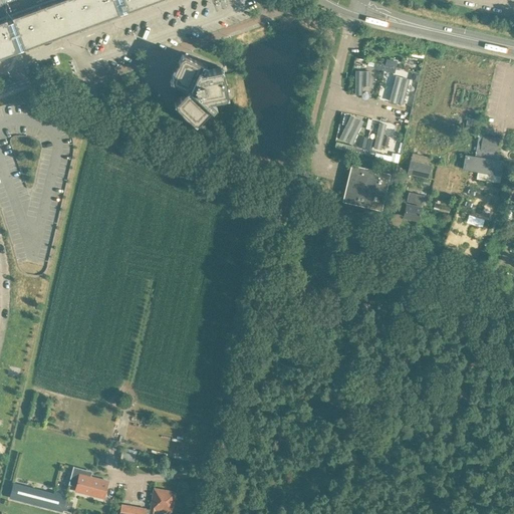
[(0,58),(159,0),(60,0),(0,22),(0,58)]
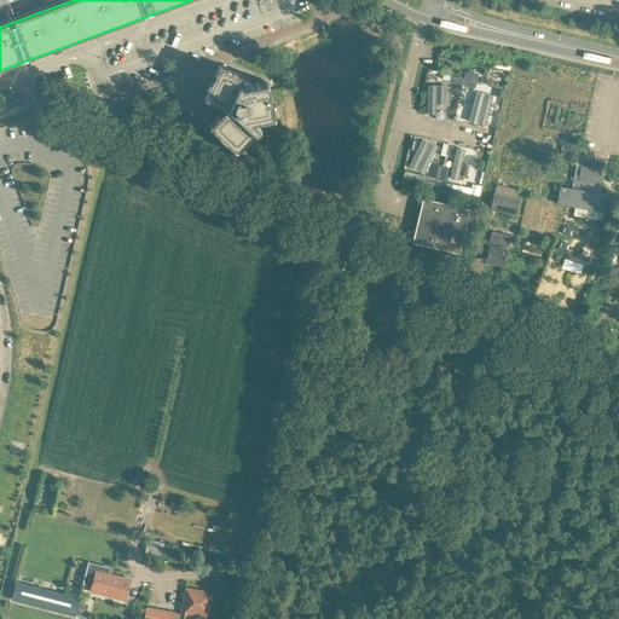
[(212,122),(209,125),(213,127),(213,128),(232,146),(236,149),(237,148),(254,131),(255,133),(260,127),(253,121),(272,117),(272,116),(275,116),(275,113),(275,111),(273,106),(270,91),(268,86),(268,85),(267,81),(266,81),(265,81),(243,86),(243,85),(239,84),(244,76),(221,65),(221,67),(219,65),(218,69),(217,69),(206,93),(204,98),(207,99),(212,102),(212,103),(212,105),(212,108),(212,110),(213,113),(213,115),(214,116),(215,119),(212,122)]
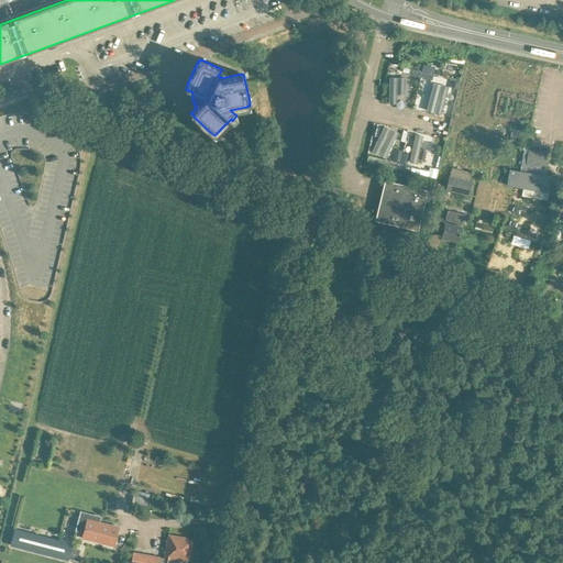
[(409,75),(420,77),(422,70),(410,68),(409,75)]
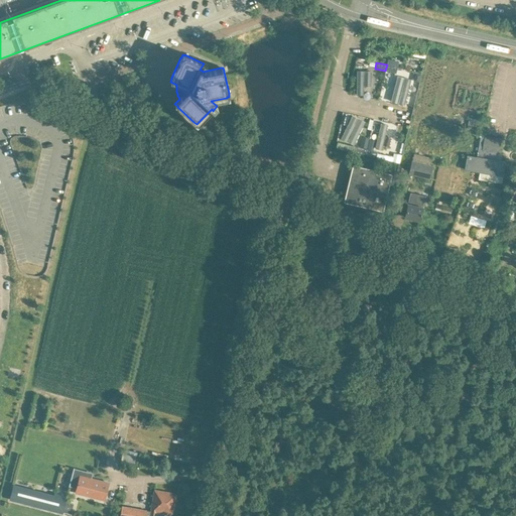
[(387,65),(385,71),(396,74),(397,68),(387,65)]
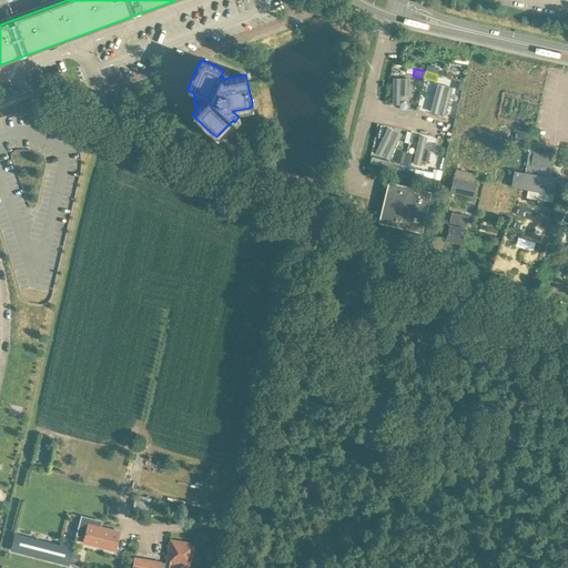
[(394,105),(406,105),(406,93),(415,93),(414,79),(394,79),(394,105)]
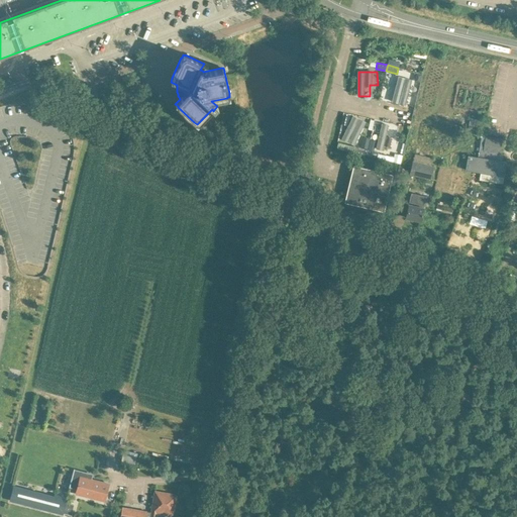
[(398,78),(391,104),(407,108),(413,82),(398,78)]
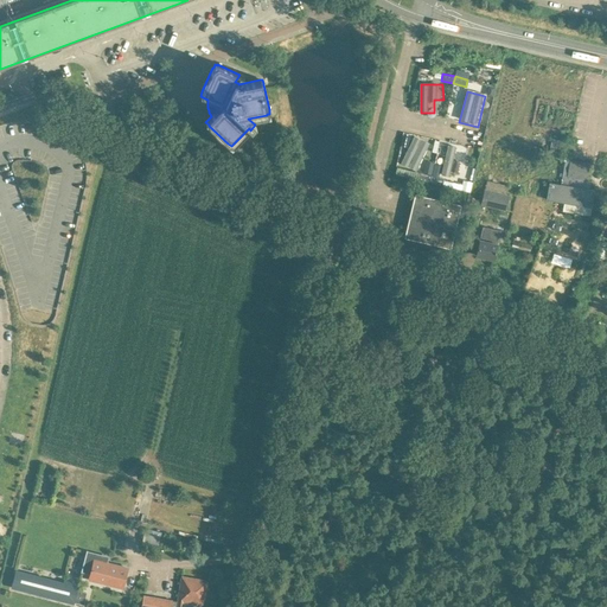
[(401,165),(416,172),(428,145),(414,138),(401,165)]
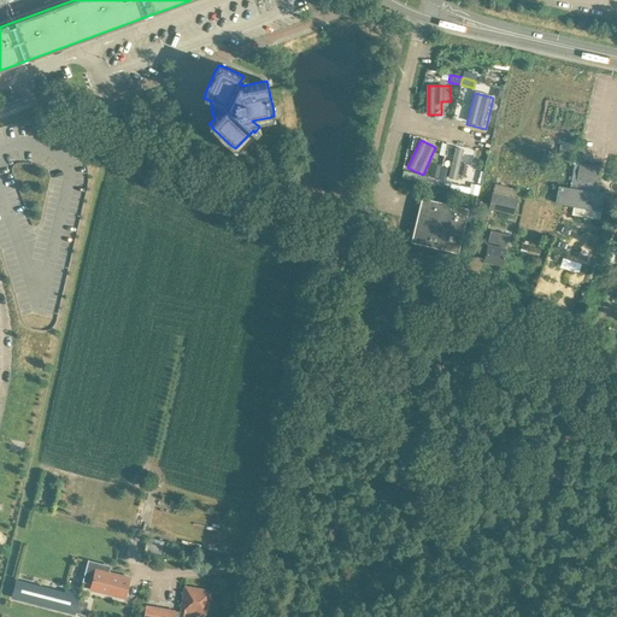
[(456,148),(450,175),(459,177),(466,151),(456,148)]
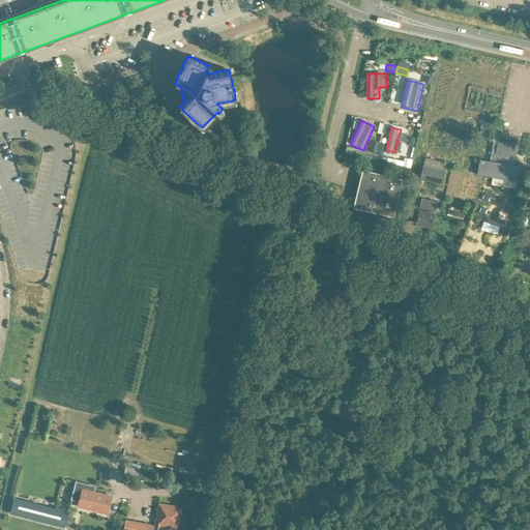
[(480,158),(478,174),(493,177),(518,181),(520,166),(512,165),(513,157),(512,157),(516,143),(494,139),(493,148),(491,160),(480,158)]
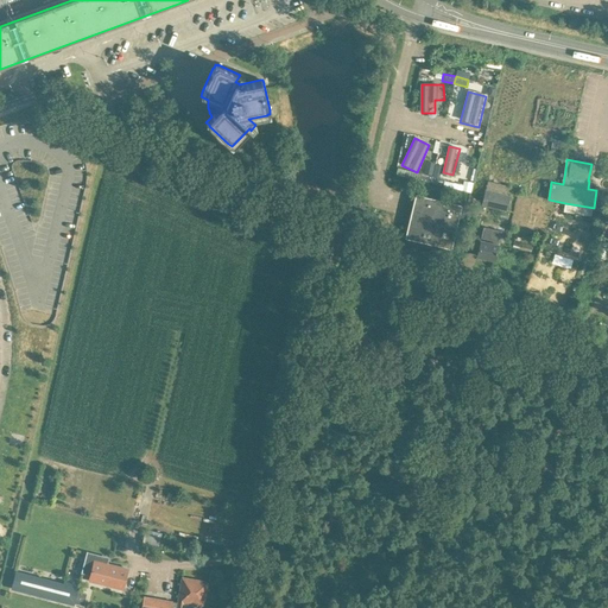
[(428,162),(424,173),(431,175),(435,163),(428,162)]
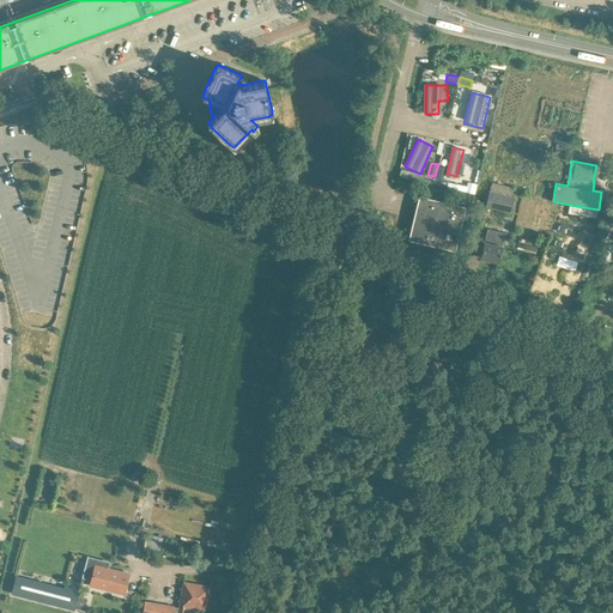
[(399,177),(422,182),(424,175),(400,170),(399,177)]
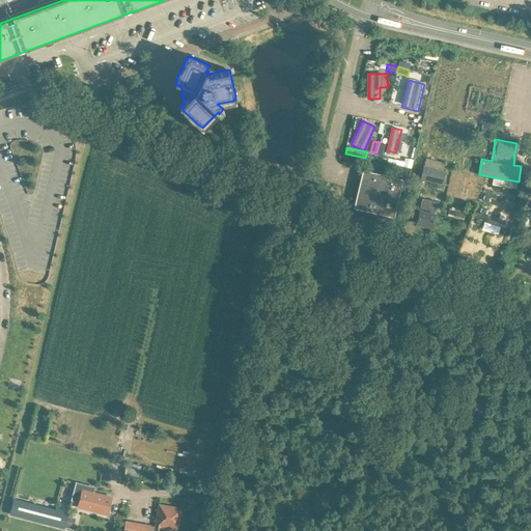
[(365,158),(376,161),(378,155),(367,151),(365,158)]
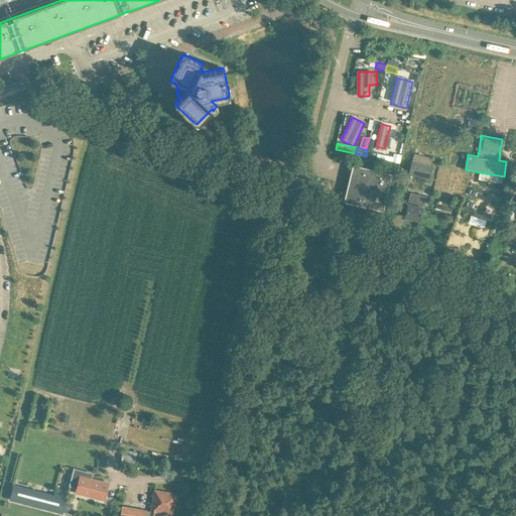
[(378,152),(367,150),(366,156),(376,158),(378,152)]
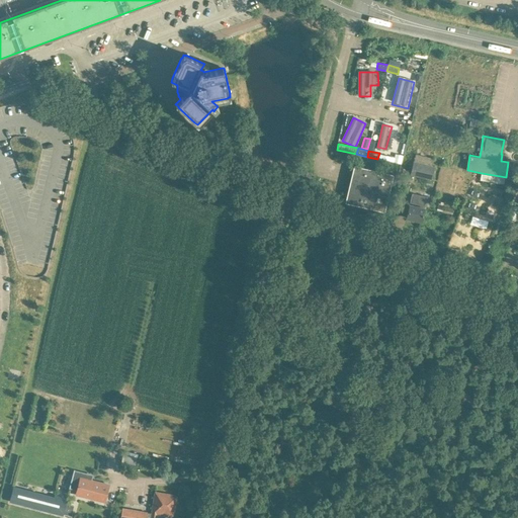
[(413,162),(410,174),(431,179),(434,167),(413,162)]
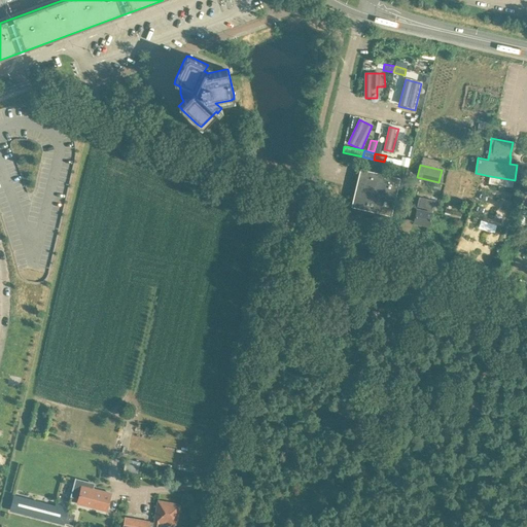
[(360,168),(351,206),(391,216),(400,178),(360,168)]
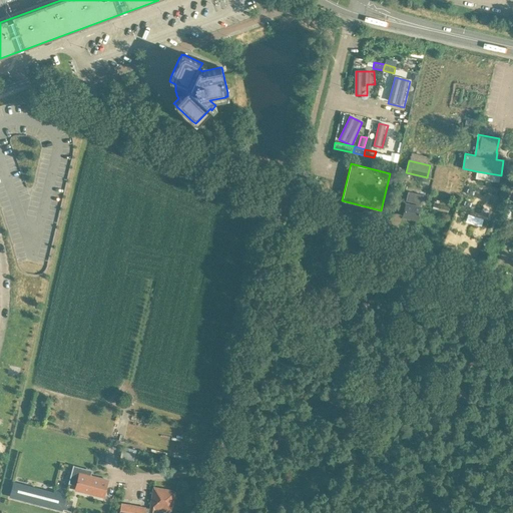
[(501,175),(477,171),(476,178),(499,182),(501,175)]
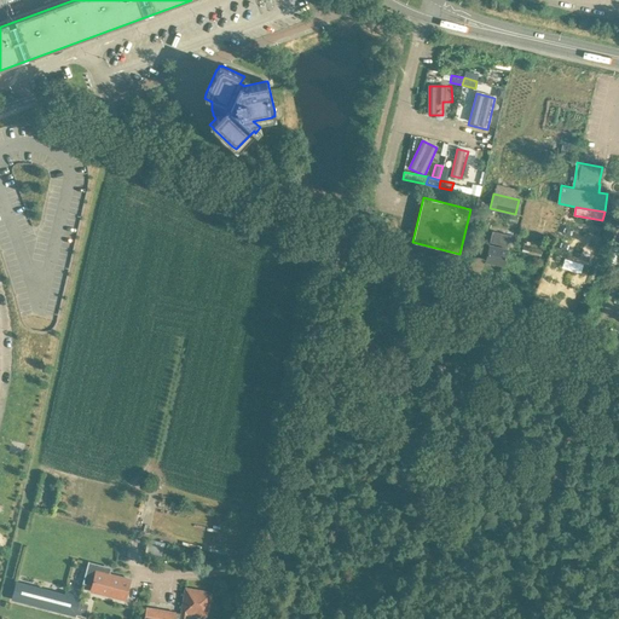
[(561,233),(576,237),(578,229),(563,225),(561,233)]
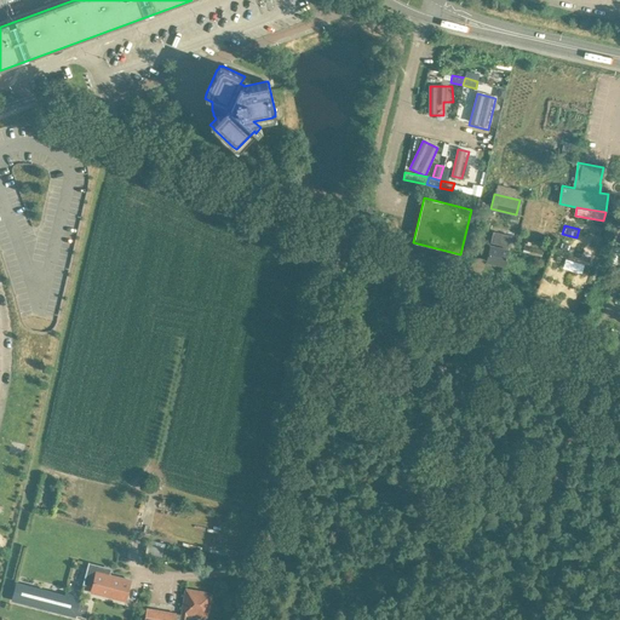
[(493,231),(487,260),(505,265),(511,235),(493,231)]
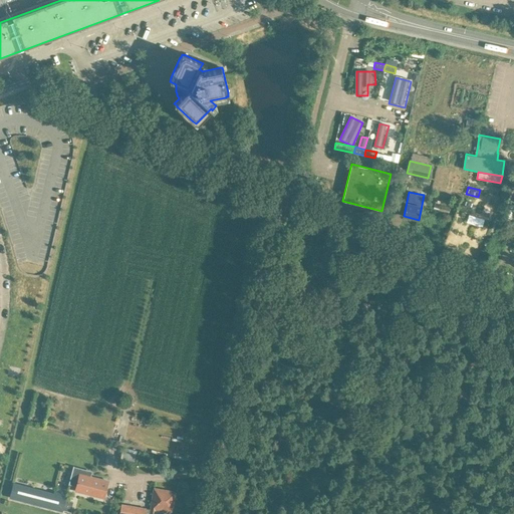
[(435,204),(433,209),(448,213),(449,212),(449,209),(450,207),(435,204)]
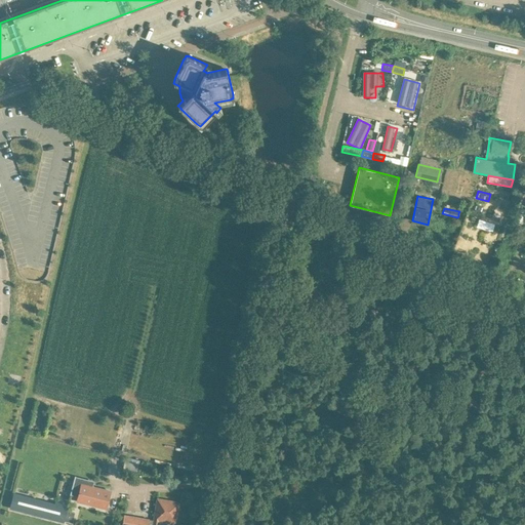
[(78,496),(77,501),(106,509),(111,491),(93,487),(94,484),(75,479),(76,476),(75,476),(70,495),(71,495),(71,494),(78,496)]
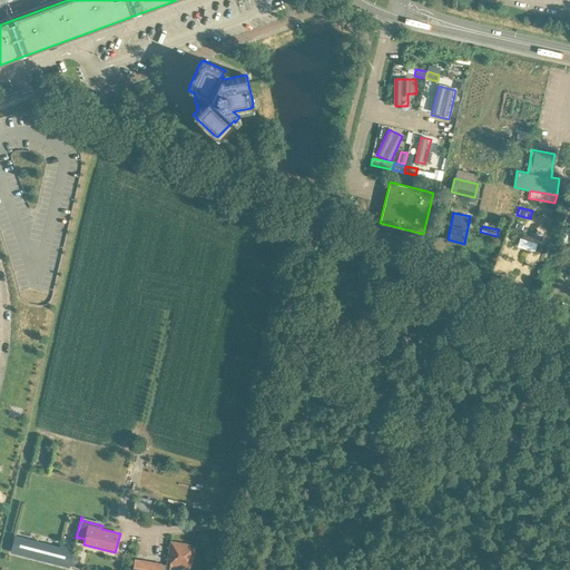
[(15,538),(11,552),(69,567),(69,566),(72,554),(74,549),(60,546),(59,549),(15,538)]
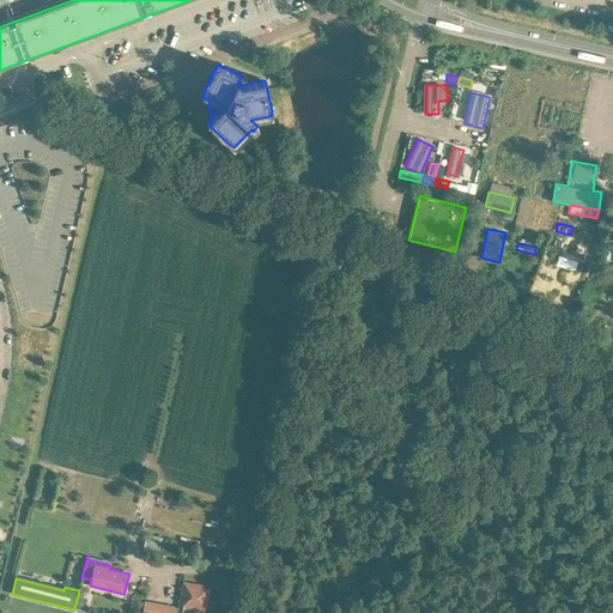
[(145,602),(143,612),(184,612),(186,610),(205,612),(210,592),(182,587),(178,607),(145,602)]
